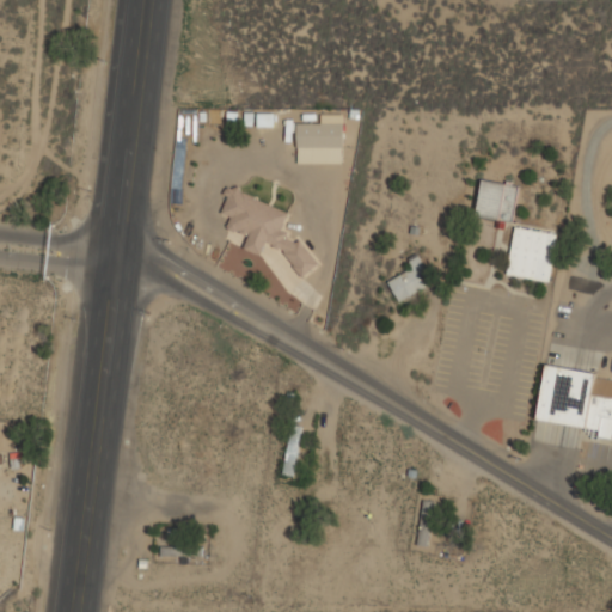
[(343,147),(343,114),(320,114),(320,123),(297,123),(297,147),(343,147)]
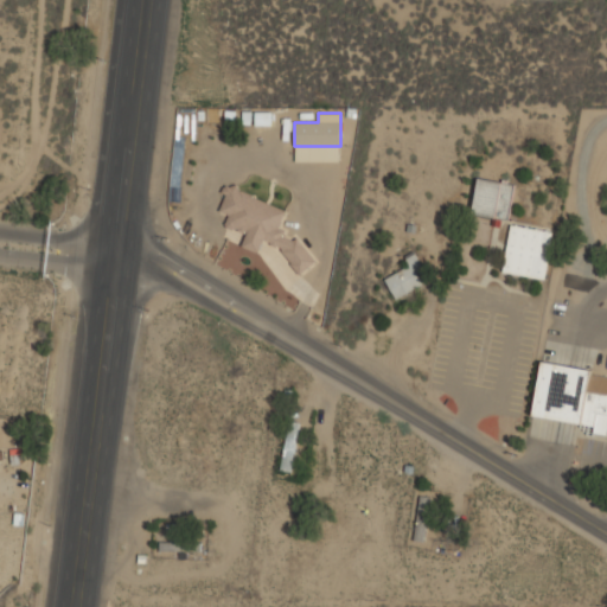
[(515,183),(478,178),(472,215),(509,221),(515,183)]
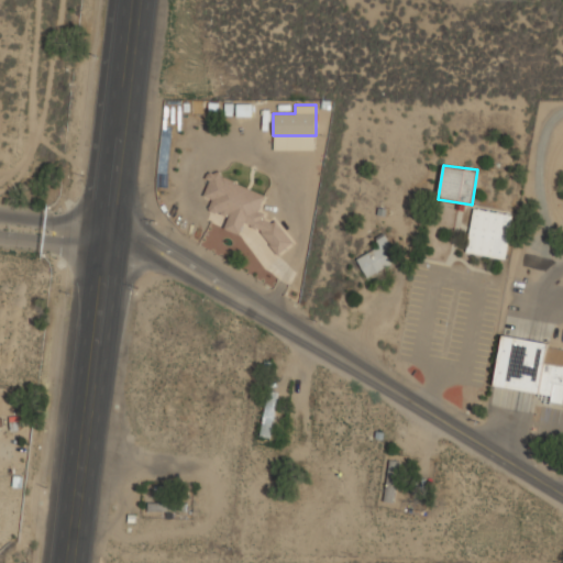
[(266,195),(225,179),(223,175),(211,170),(202,195),(212,199),(208,209),(228,217),(223,229),(240,234),(244,223),(260,230),(276,255),(293,244),(279,224),(267,220),(261,209),(266,195)]
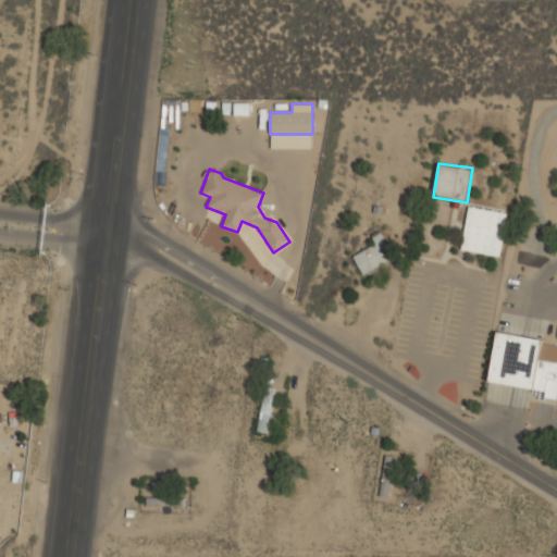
[(460,250),(499,257),(507,212),(468,206),(460,250)]
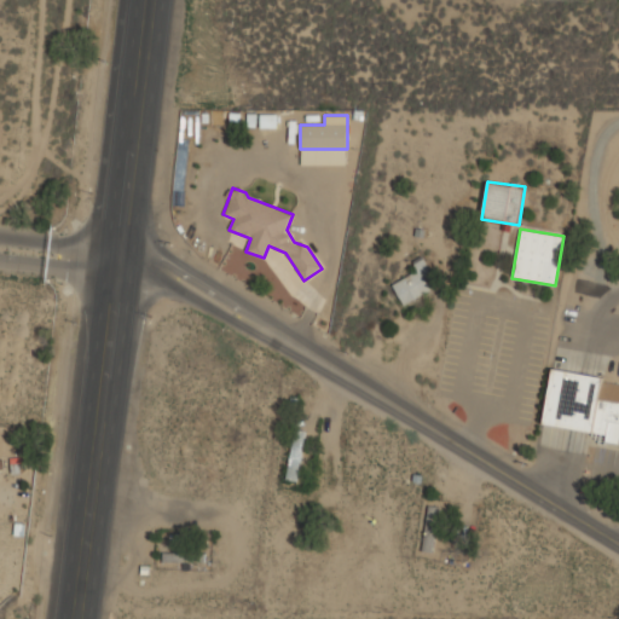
[(403,305),(431,291),(423,278),(431,275),(423,258),(414,262),(418,271),(393,284),(403,305)]
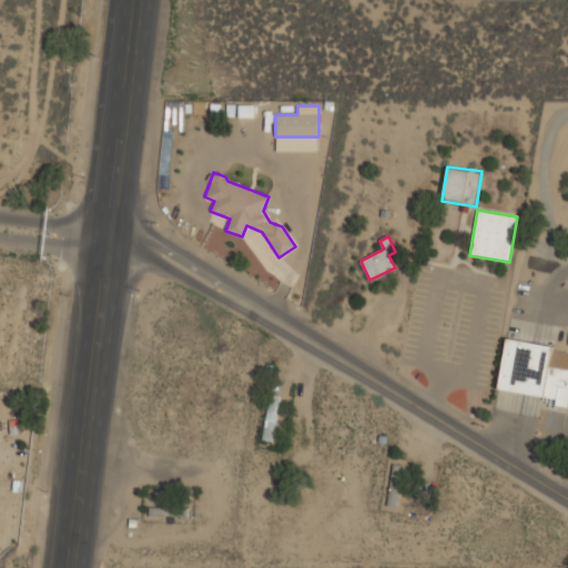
[(567,348),(506,340),(498,389),(556,398),(555,405),(567,406),(567,348)]
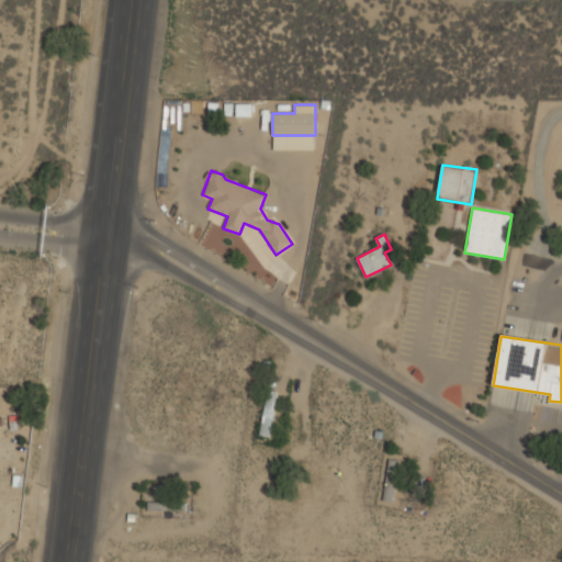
[(274,391),(265,391),(262,436),(272,436),(274,391)]
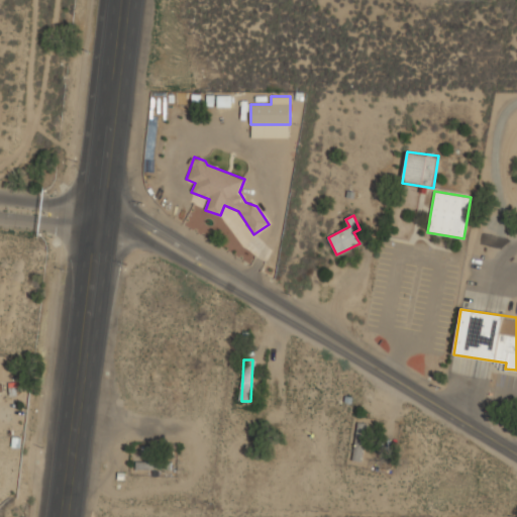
[(360,460),(367,424),(358,423),(352,459),(360,460)]
